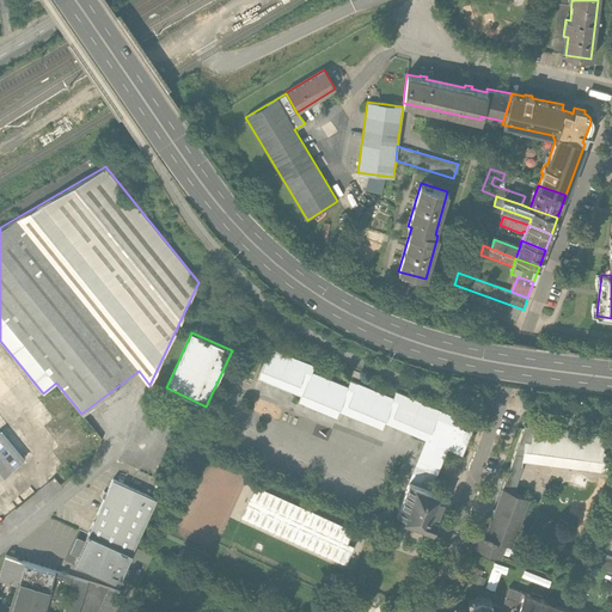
[(337,414),(340,408),(383,426),(386,420),(428,436),(410,482),(429,488),(438,469),(446,447),(461,454),(473,424),(396,393),(393,399),(357,384),(361,374),(354,372),(348,387),(312,373),(313,366),(270,348),(259,374),(303,392),(300,398),(337,414)]
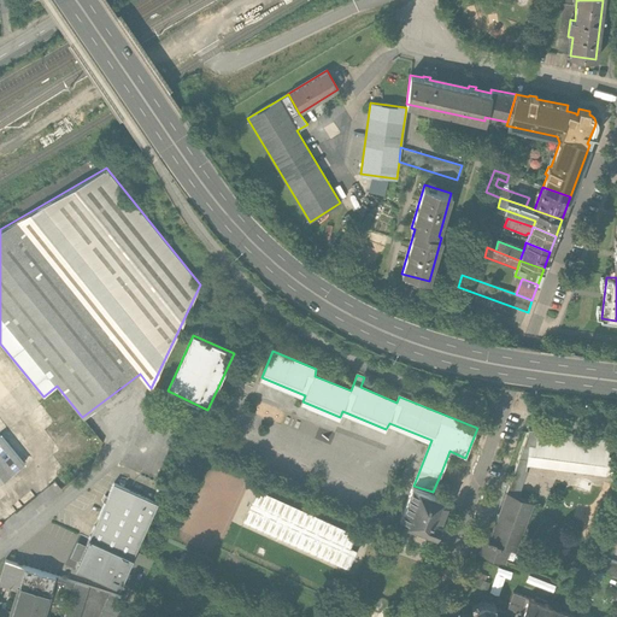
[(529,430),(506,493),(517,497),(527,471),(527,465),(611,476),(613,457),(609,456),(610,441),(529,430)]
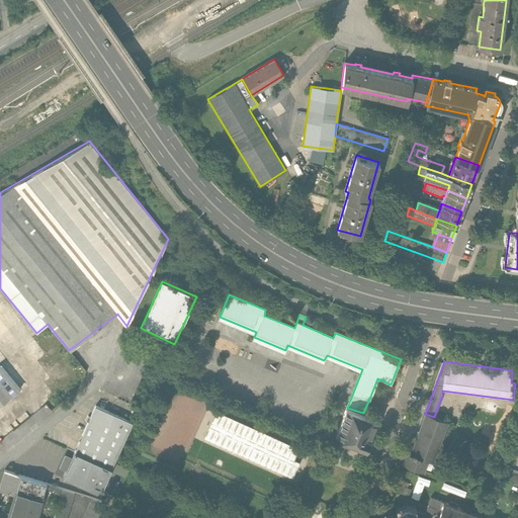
[(0,405),(19,390),(1,366),(0,366),(0,405)]
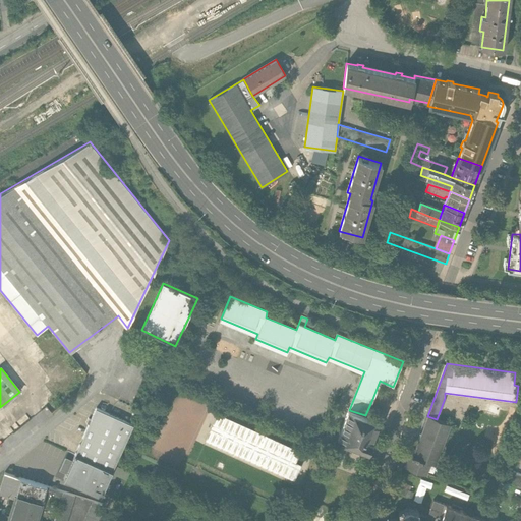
[(89,425),(75,455),(112,471),(132,425),(96,408),(91,420),(89,419),(85,424),(89,425)]
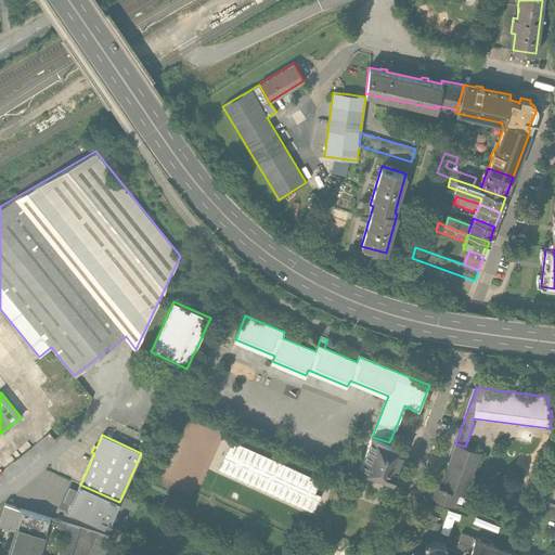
[(396,468),(403,448),(389,442),(372,437),(371,436),(360,467),(392,479),(398,481),(401,470),(396,468)]
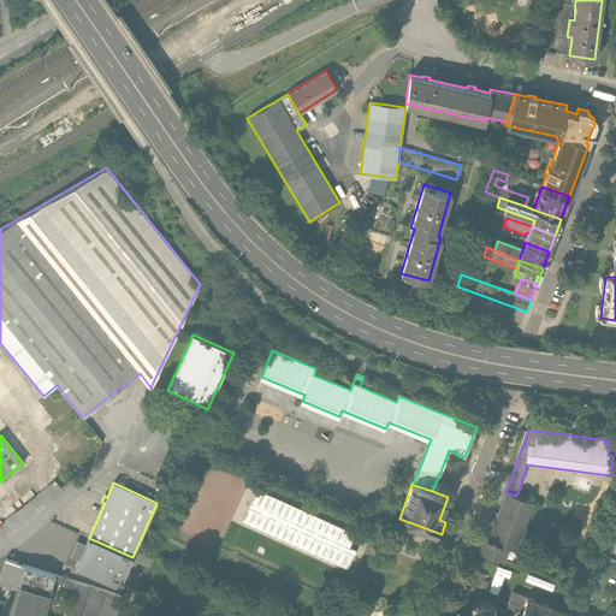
[(249,505),(243,521),(347,567),(355,550),(351,548),(349,546),(355,533),(256,490),(249,505)]
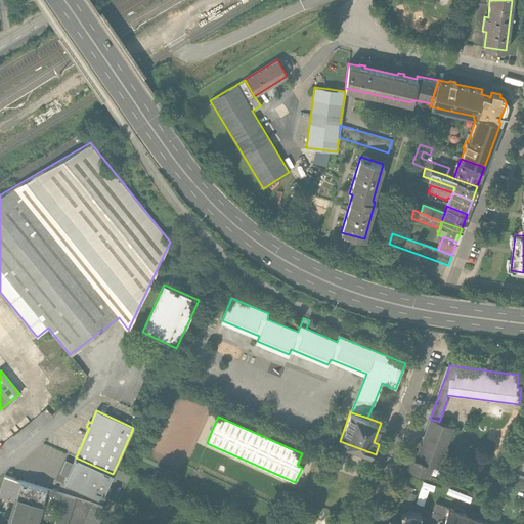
[(430,419),(415,459),(432,466),(438,468),(452,427),(439,422),(430,419)]
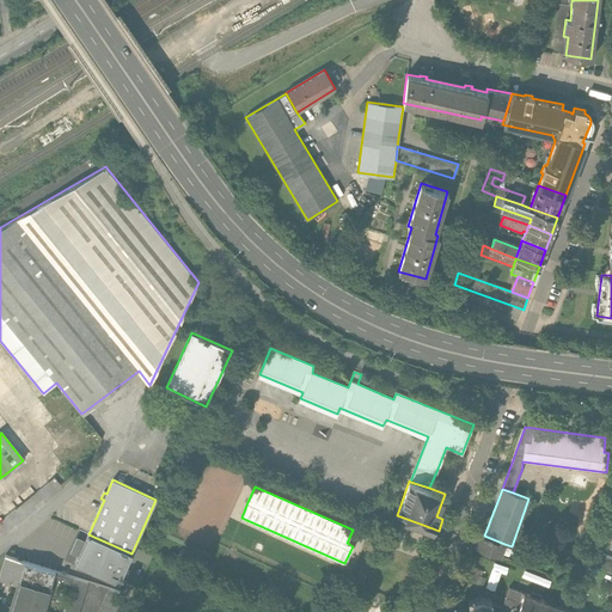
[(611,537),(611,506),(609,506),(599,532),(611,537)]
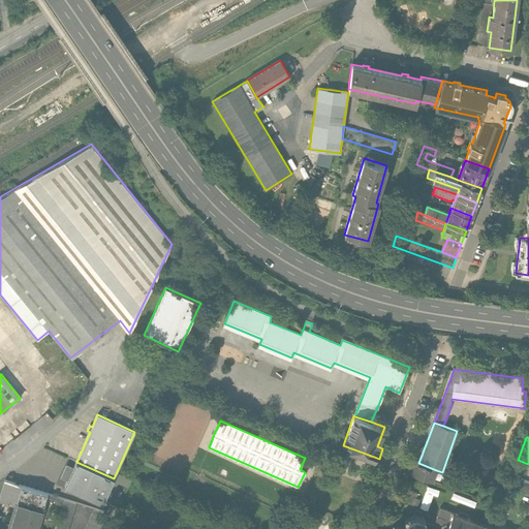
[(432,481),(436,470),(418,463),(413,461),(409,473),(432,481)]
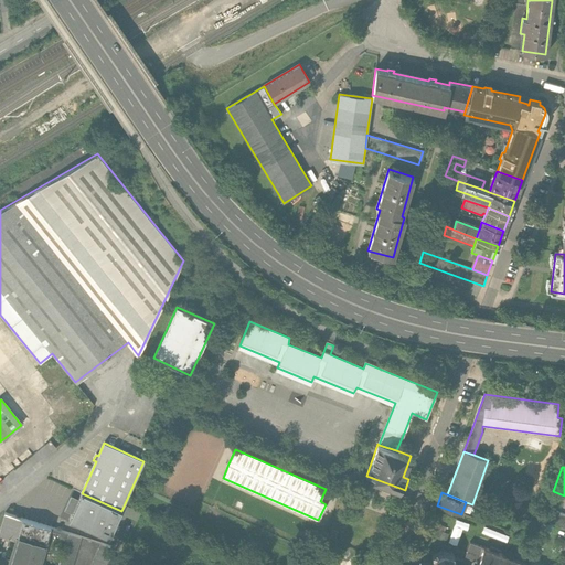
[(121,511),(82,493),(68,520),(109,539),(121,511)]
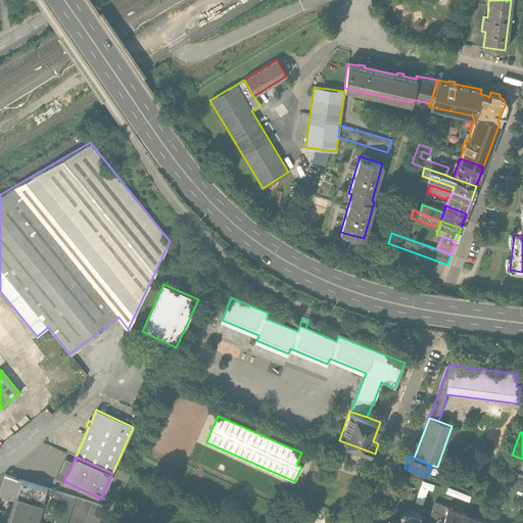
[(522,476),(506,470),(502,482),(522,489),(522,476)]
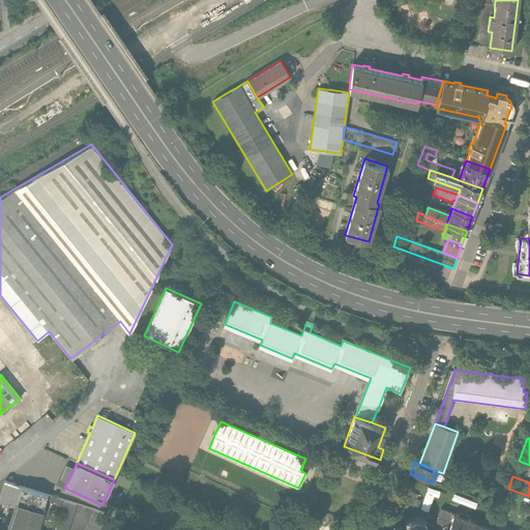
[(5,480),(0,496),(0,512),(5,514),(9,504),(16,505),(21,487),(5,480)]
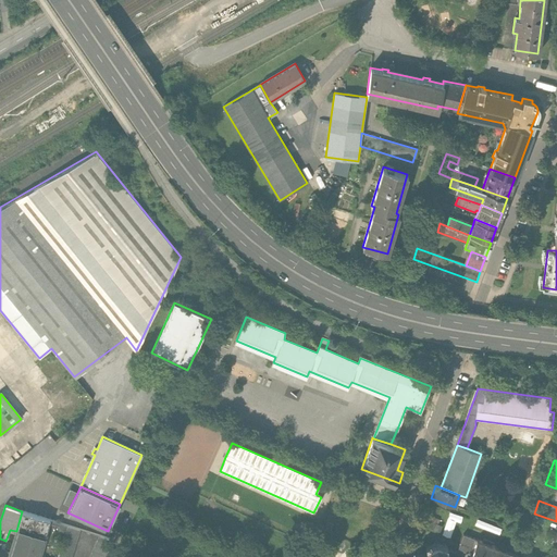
[(38,556),(50,520),(22,511),(16,531),(8,556),(38,556)]
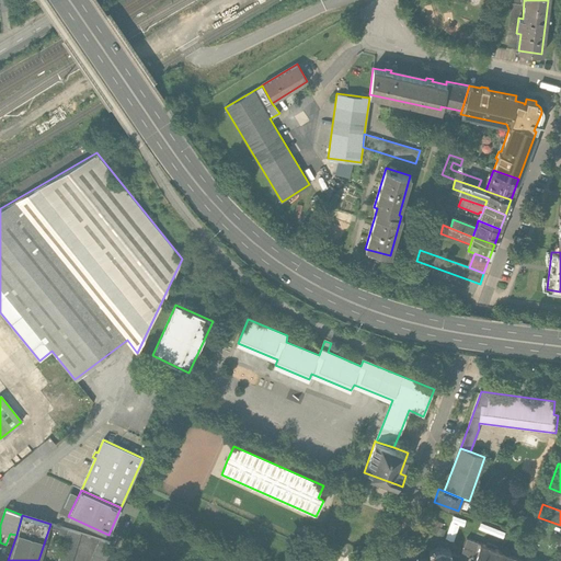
[(439,523),(430,518),(425,529),(436,534),(439,523)]
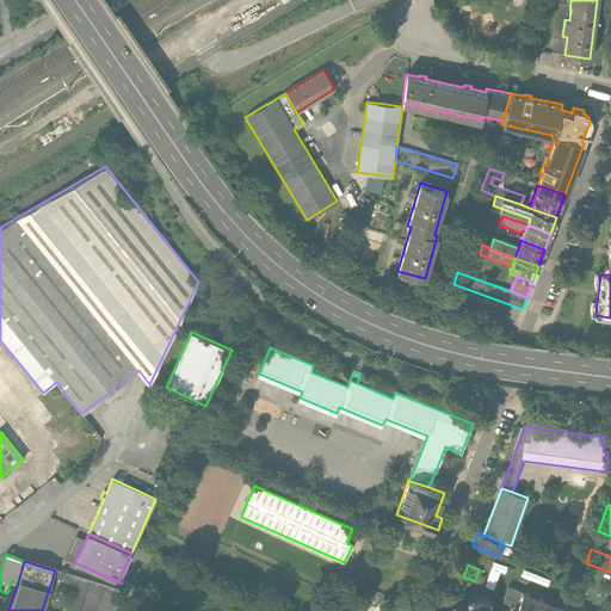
[(63,582),(72,585),(74,576),(66,574),(63,582)]
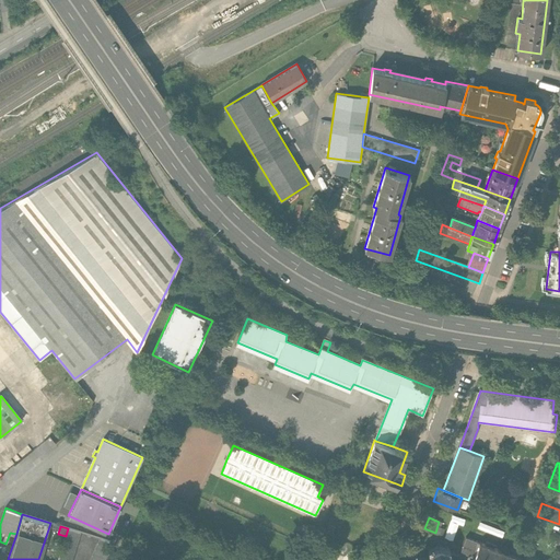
[(71,559),(80,532),(68,528),(66,536),(58,559),(71,559)]
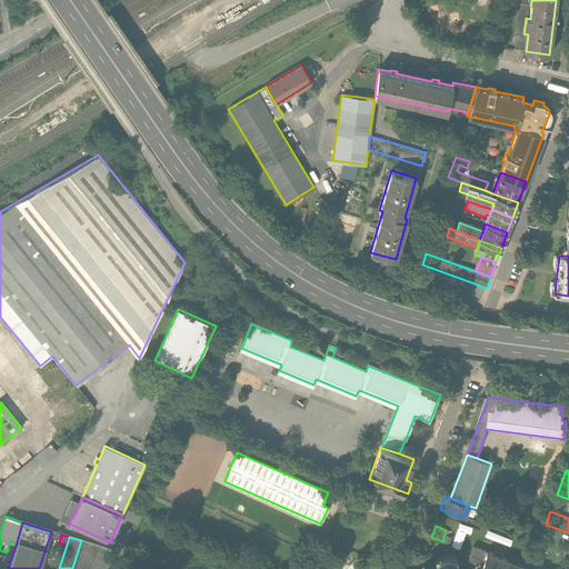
[(472,562),(481,565),(487,551),(473,546),(467,563),(472,565),(472,562)]
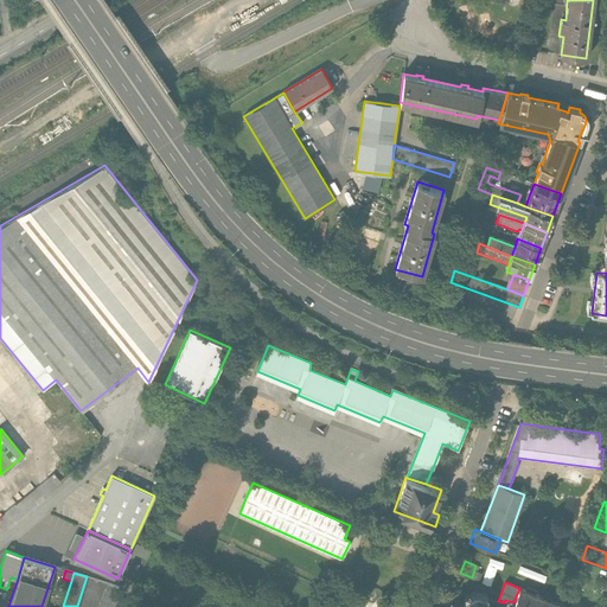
[(108,583),(97,606),(113,606),(122,588),(108,583)]
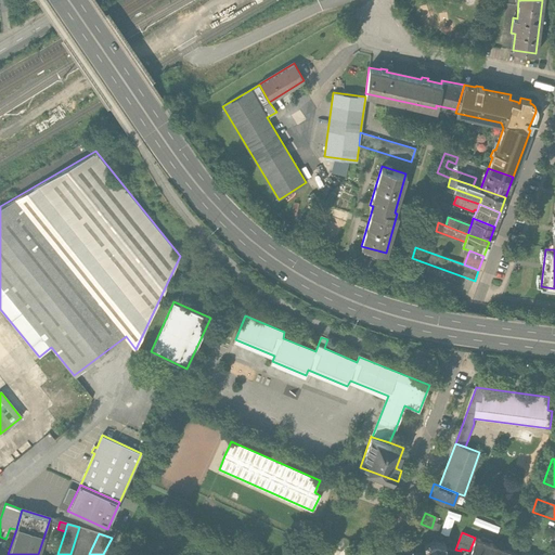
[(480,539),(475,538),(469,551),(467,554),(490,554),(494,544),(489,542),(490,540),(481,537),(480,539)]
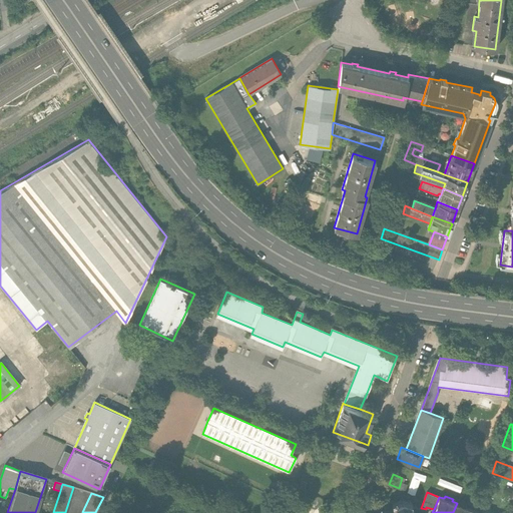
[(386,506),(384,505),(383,508),(380,507),(380,509),(383,510),(381,512),(424,512),(426,509),(421,508),(402,501),(396,504),(393,510),(392,511),(386,508),(385,507),(386,506)]
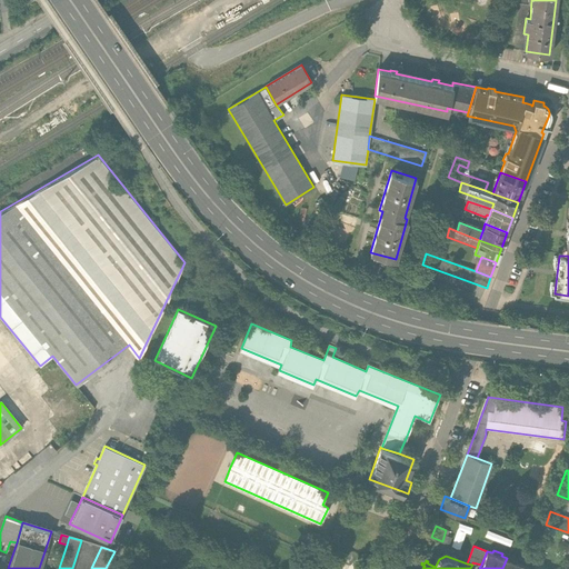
[(530,567),(507,558),(502,568),(528,568),(529,568),(530,567)]
